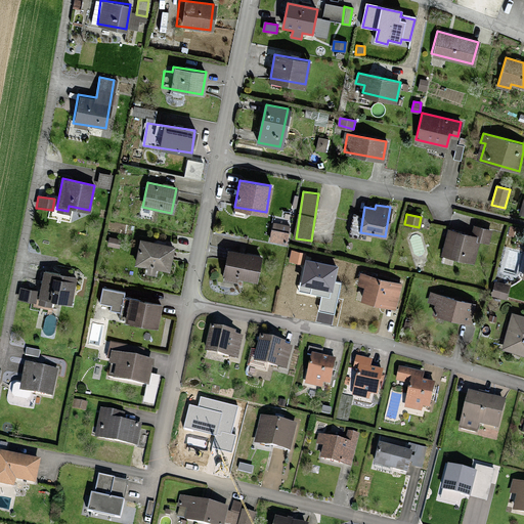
[(474,225),(472,234),(447,229),(441,254),(475,262),(481,237),(489,239),(491,229),(474,225)]
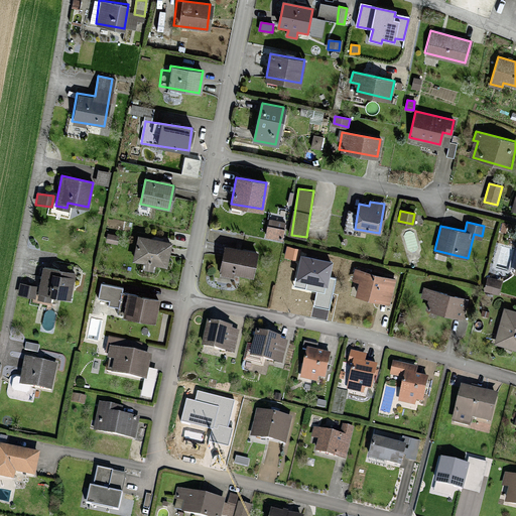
[(170,243),(138,237),(133,259),(166,266),(170,243)]
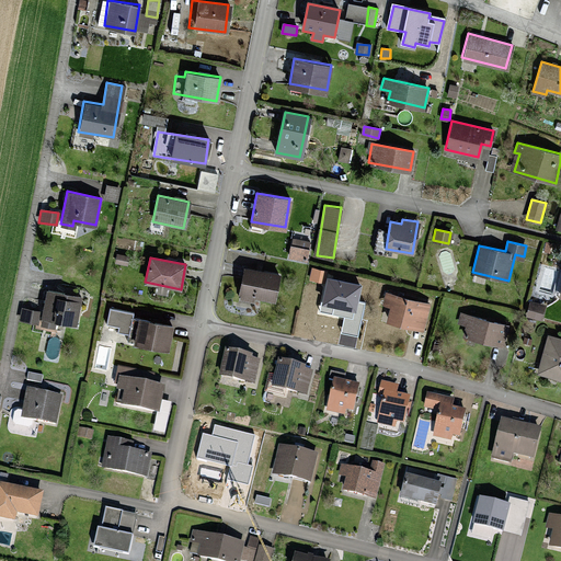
[(277,274),(242,267),(238,295),(273,301),(277,274)]
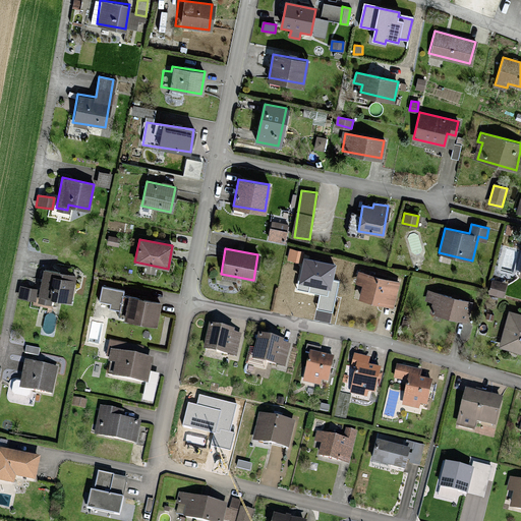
[(303,252),(290,250),(288,261),(301,263),(303,252)]
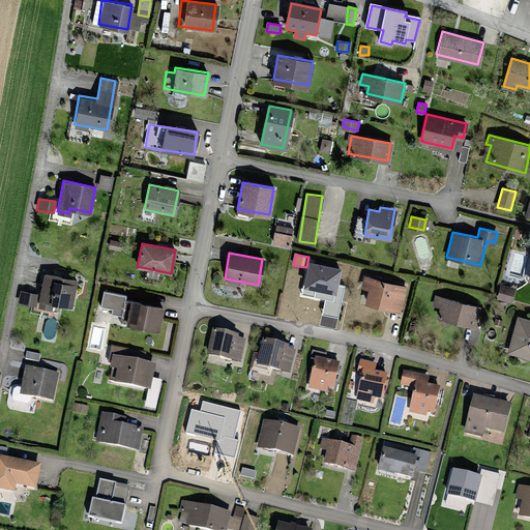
[(341,270),(310,264),(303,294),(326,299),(323,315),(337,317),(343,288),(337,287),(341,270)]
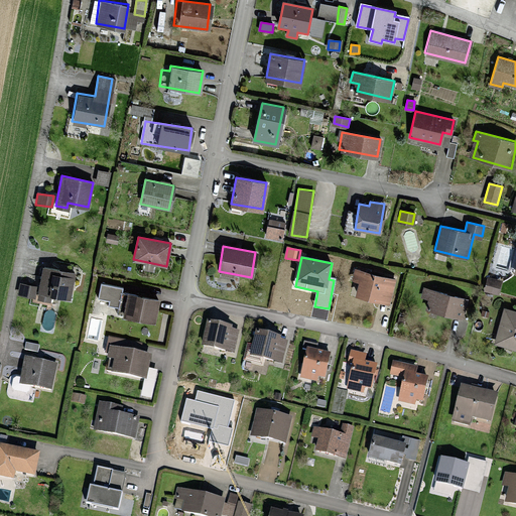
[(74,273),(42,267),(37,294),(50,297),(51,291),(69,295),(74,273)]
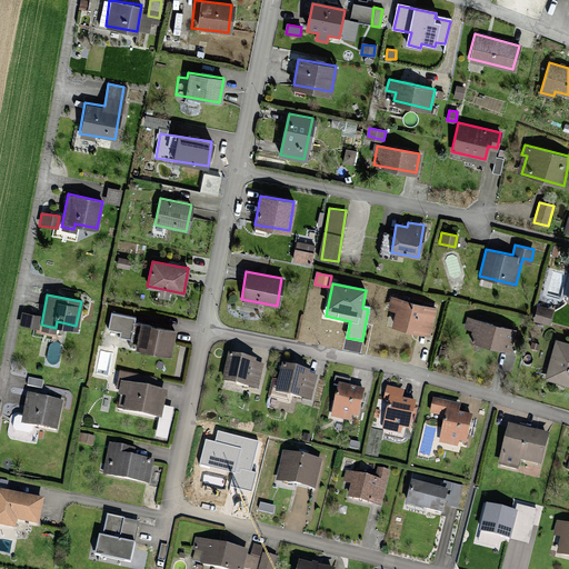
[(435,307),(390,297),(387,311),(392,312),(389,325),(429,335),(435,307)]
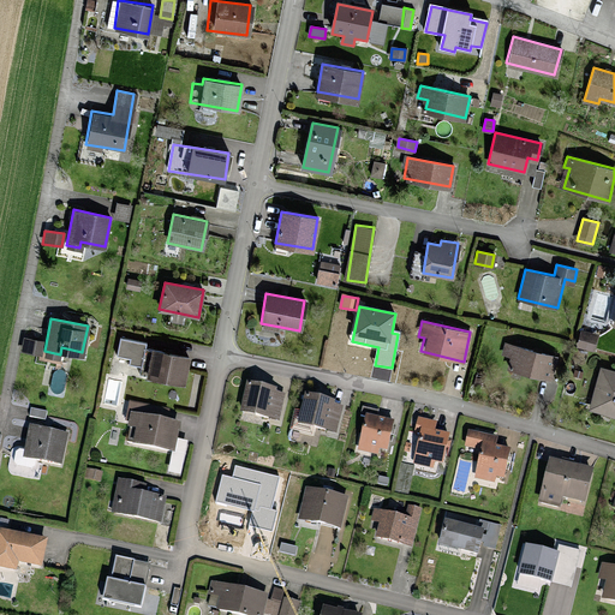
[(40,341),(27,339),(24,352),(36,356),(40,341)]
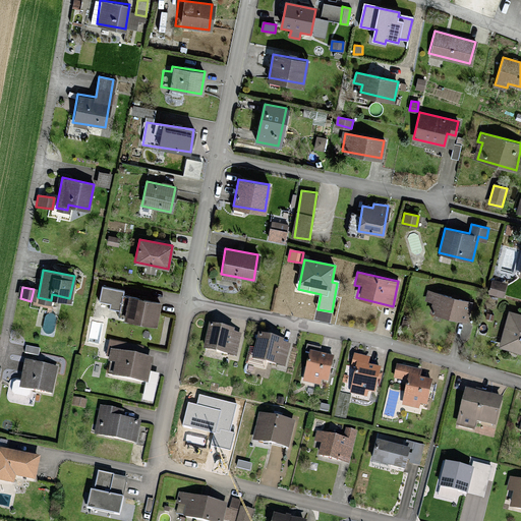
[(473,301),(427,290),(424,301),(432,303),(431,309),(468,319),(473,301)]
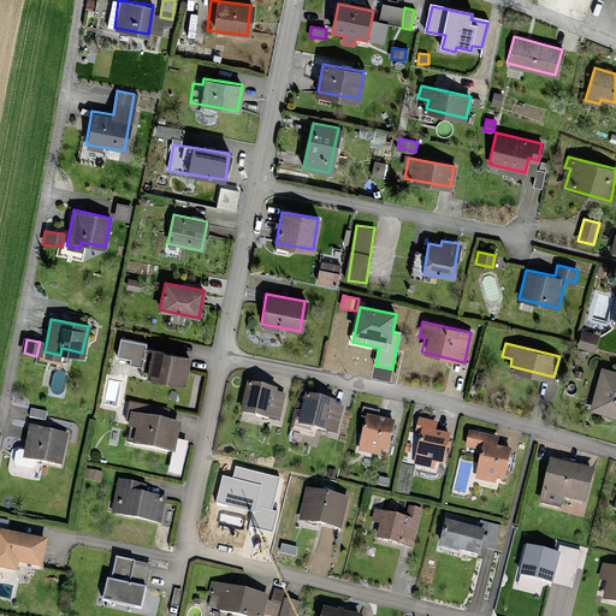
[(188,356),(150,349),(144,375),(183,383),(188,356)]
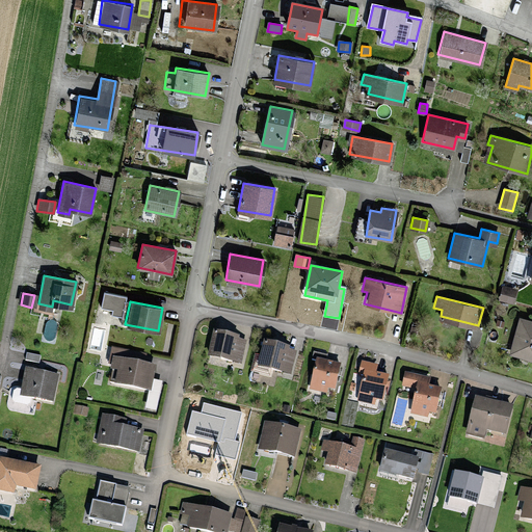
[(531,321),(519,318),(509,350),(531,356),(531,321)]
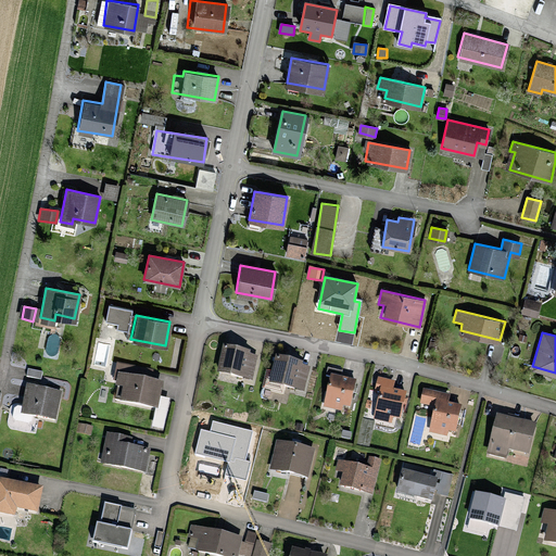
[(256,355),(224,348),(217,373),(250,380),(256,355)]
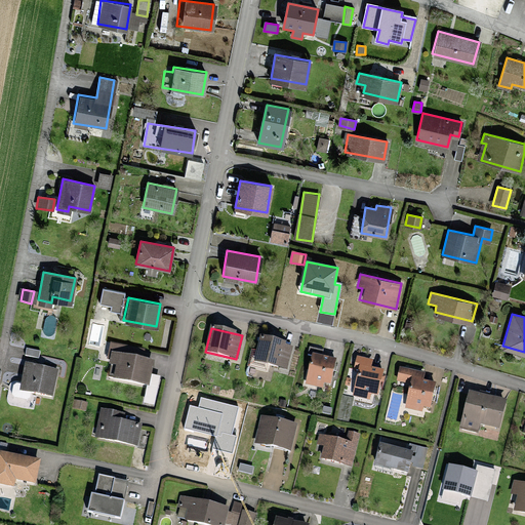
[(290,347),(259,337),(253,360),(284,369),(290,347)]
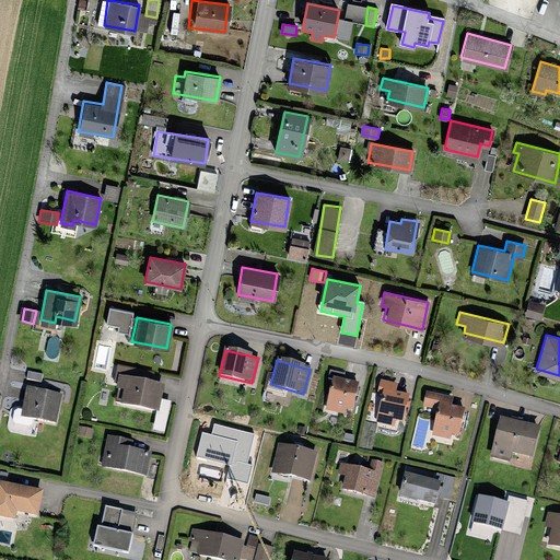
[(123,370),(115,401),(158,411),(163,387),(146,383),(148,376),(123,370)]
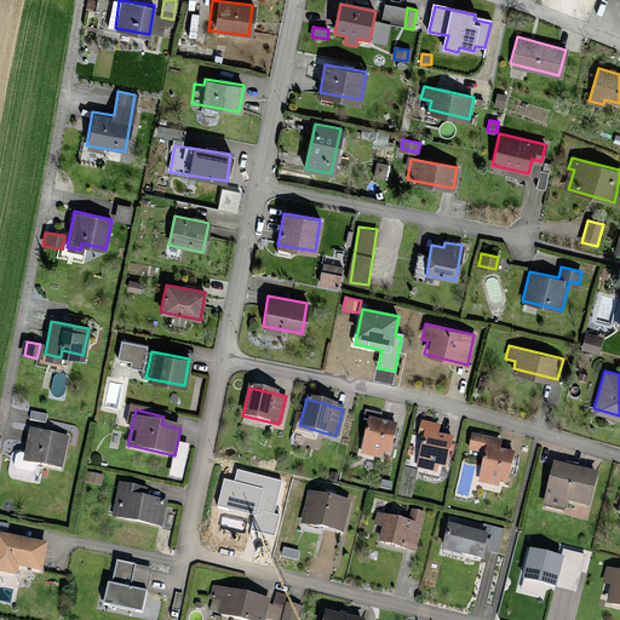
[(395,425),(368,420),(362,452),(378,455),(378,451),(390,453),(395,425)]
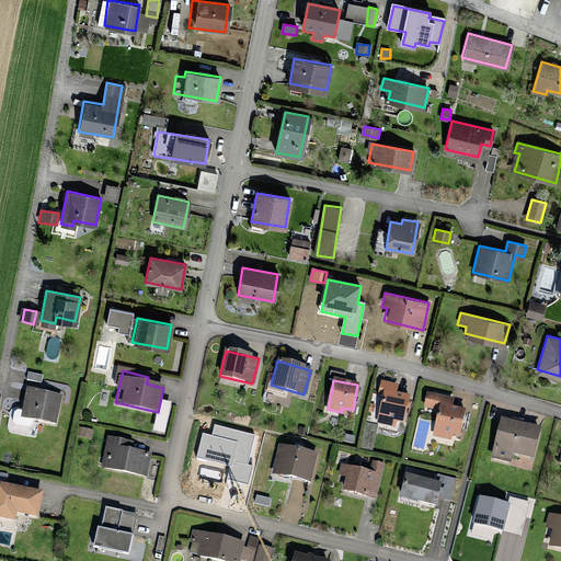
[(392,419),(402,420),(407,396),(395,393),(396,386),(380,384),(378,392),(382,393),(377,422),(391,425),(392,419)]
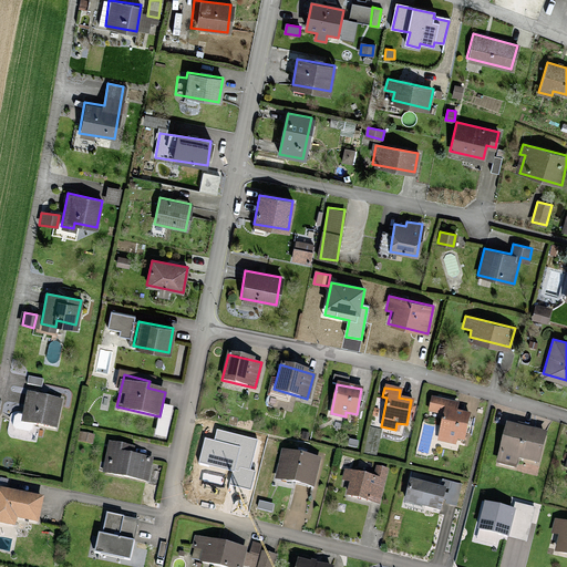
[(60,402),(28,394),(22,420),(54,426),(60,402)]
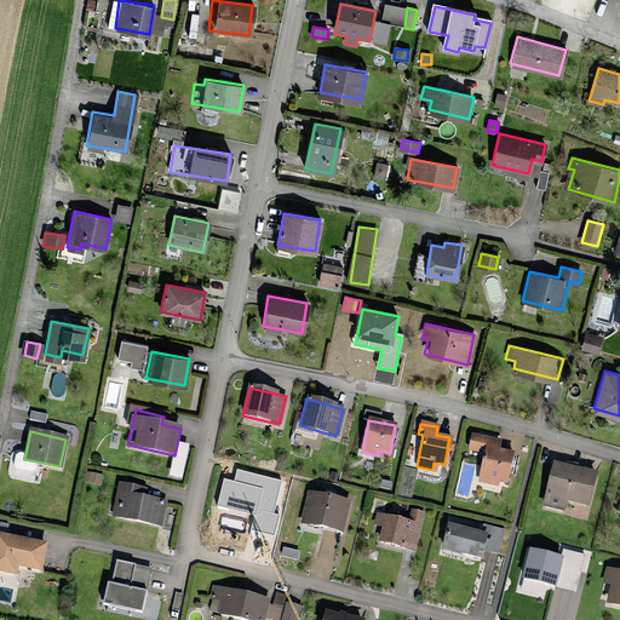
[(503,484),(511,453),(497,449),(499,442),(471,436),(468,452),(483,454),(477,478),(503,484)]
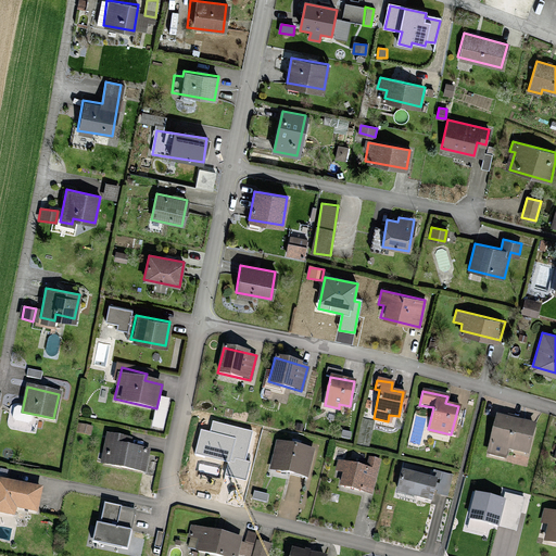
[(533,426),(496,418),(489,454),(506,457),(507,449),(528,453),(533,426)]
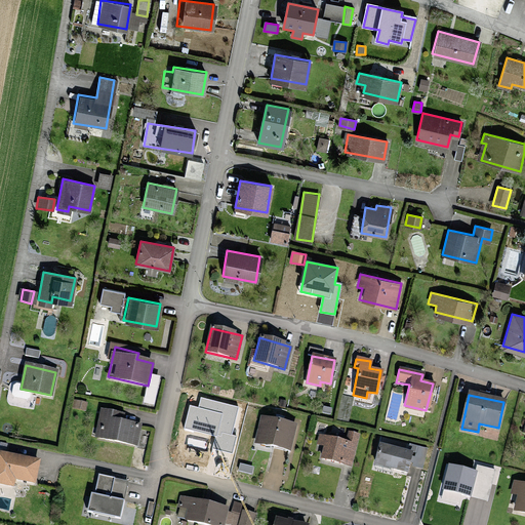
[(237,408),(202,399),(199,408),(190,406),(185,427),(216,435),(213,448),(232,452),(236,437),(231,435),(237,408)]
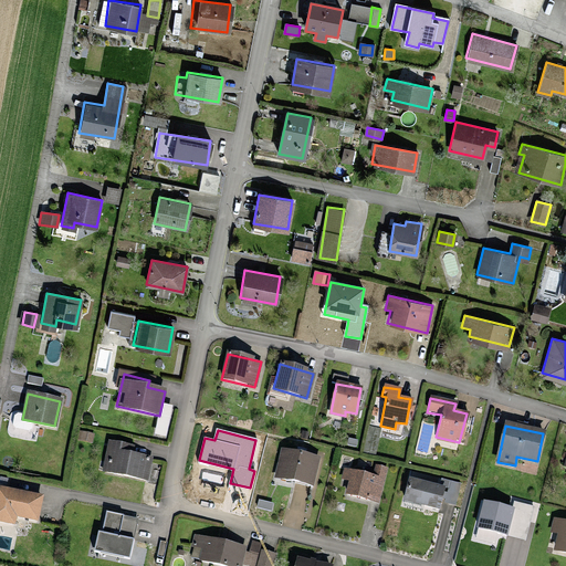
[(149,459),(128,454),(130,448),(103,442),(101,457),(106,459),(104,471),(146,480),(149,459)]
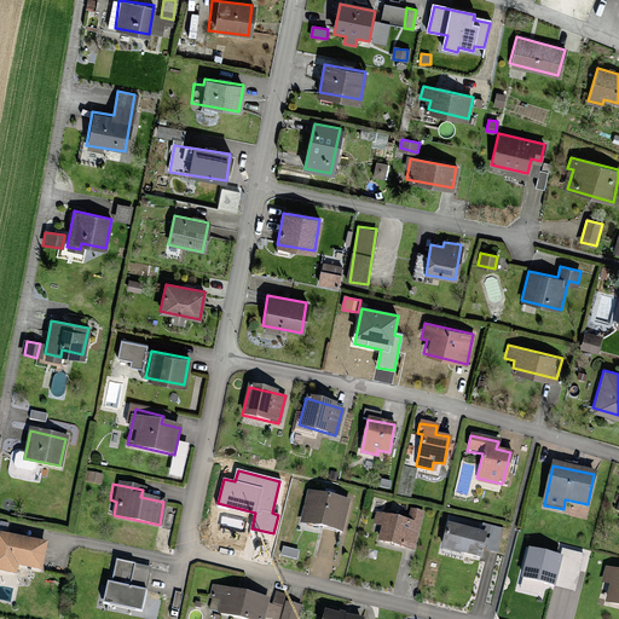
[(347,502),(305,492),(299,521),(341,531),(347,502)]
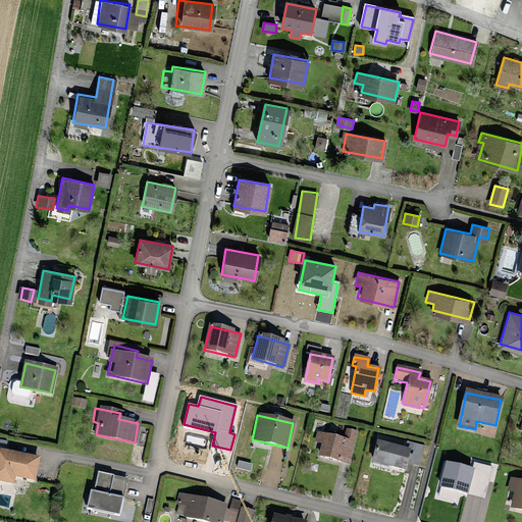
[(355,442),(316,433),(314,444),(321,446),(319,456),(350,463),(355,442)]
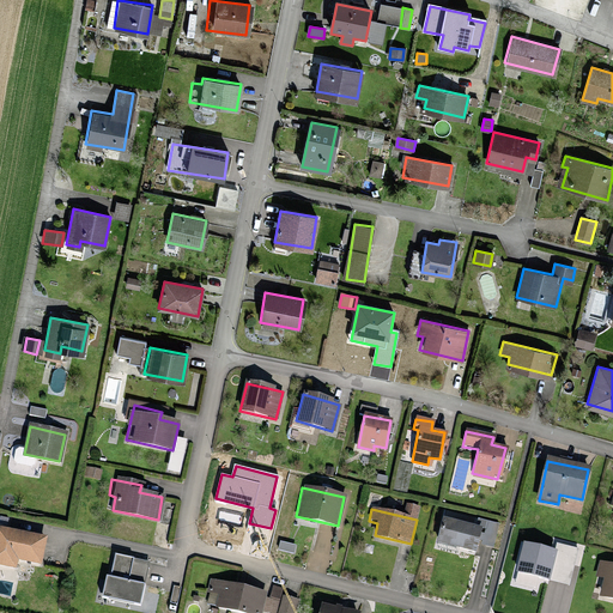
[(444,517),(438,541),(475,550),(481,527),(444,517)]
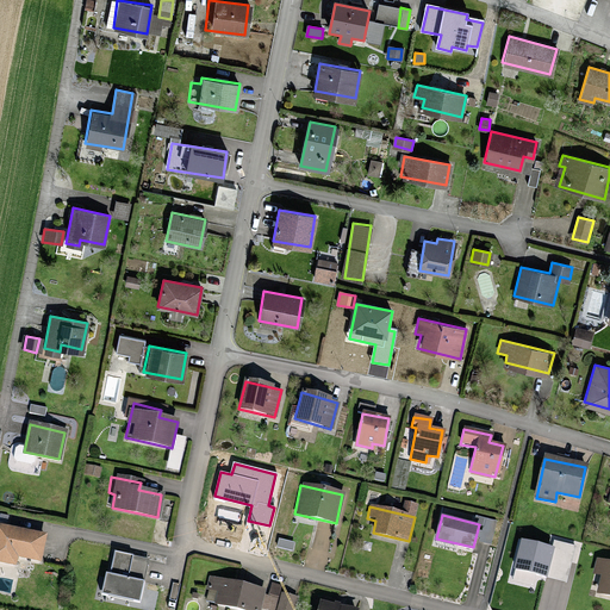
[(497,521),(477,516),(474,522),(480,523),(478,536),(481,536),(480,540),(491,543),(497,521)]
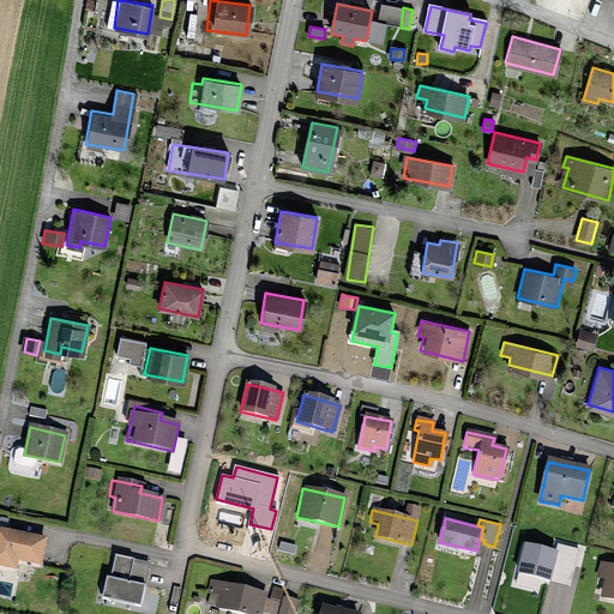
[(46,537),(0,527),(0,564),(16,567),(18,558),(41,563),(46,537)]
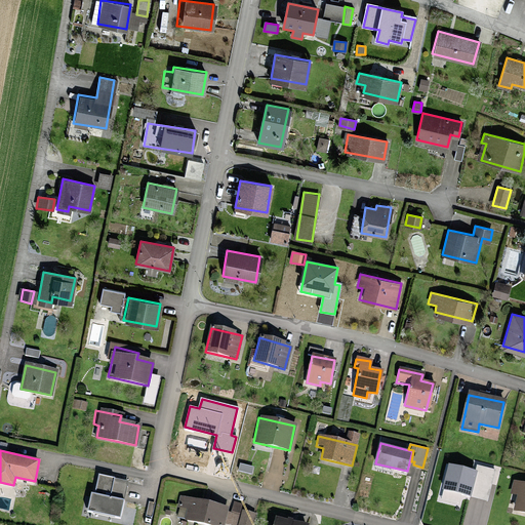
[(253,467),(241,463),(239,470),(251,473),(253,467)]
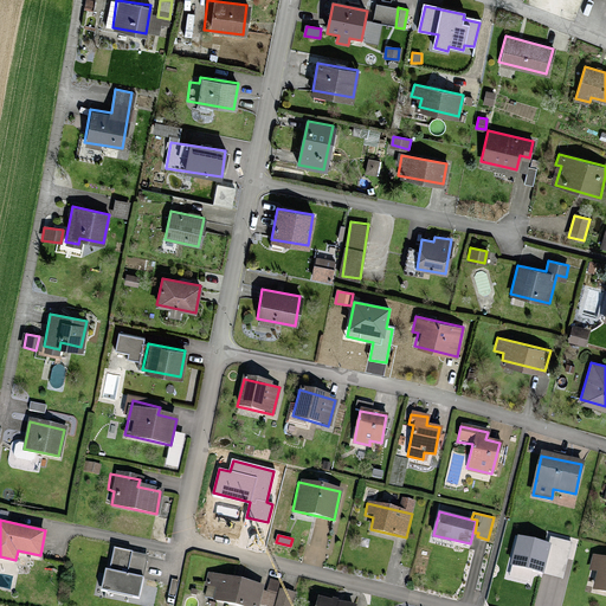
[(550,543),(519,536),(511,563),(543,572),(550,543)]
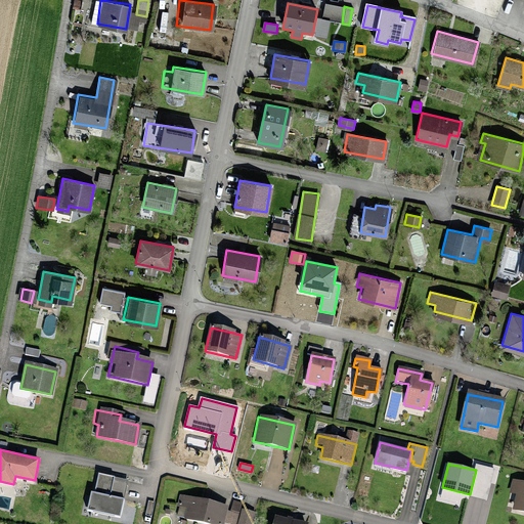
[(120,515),(127,480),(99,474),(95,493),(92,492),(89,508),(120,515)]
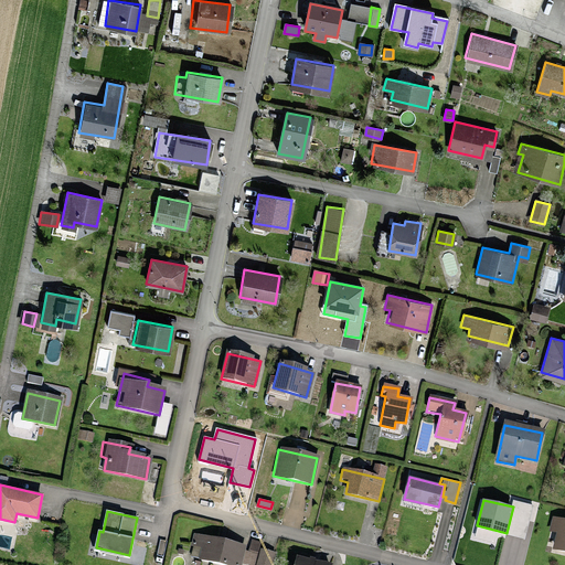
[(564,521),(552,519),(550,531),(556,532),(552,550),(564,552),(564,521)]
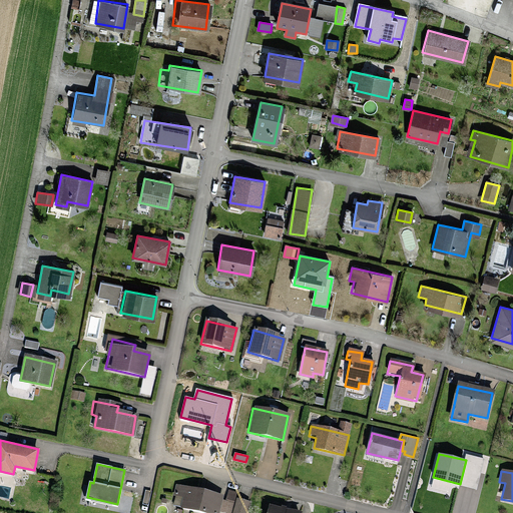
[(217,512),(222,497),(175,486),(173,495),(181,497),(179,506),(205,512),(217,512)]
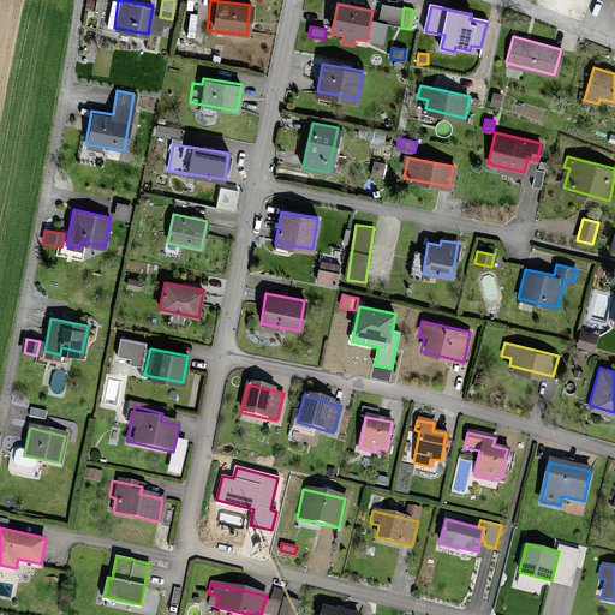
[(294,614),(297,604),(284,601),(279,614),(294,614)]
